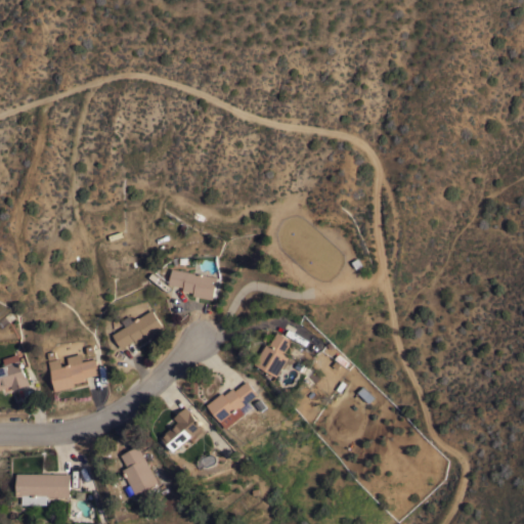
[(216,276),(212,299),(192,295),(193,292),(182,290),(183,287),(168,284),(171,268),(216,276)]
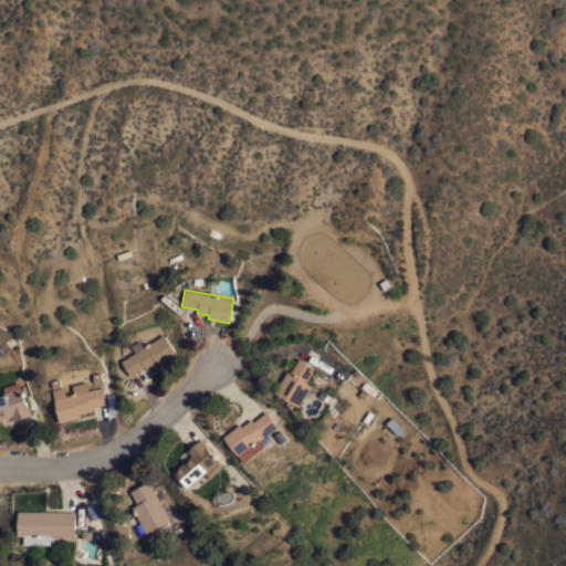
[(163,333),(177,354),(159,366),(157,363),(147,369),(145,366),(132,375),(122,360),(163,333)]
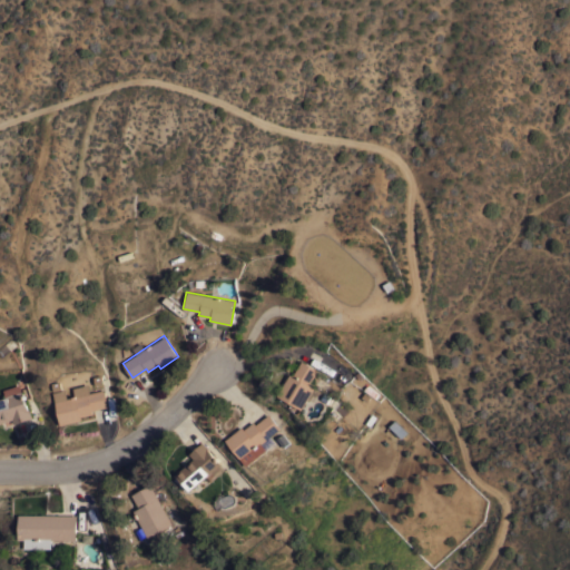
[(291,372),(293,374),(302,360),(317,370),(308,383),(315,386),(302,410),(277,395),(291,372)]
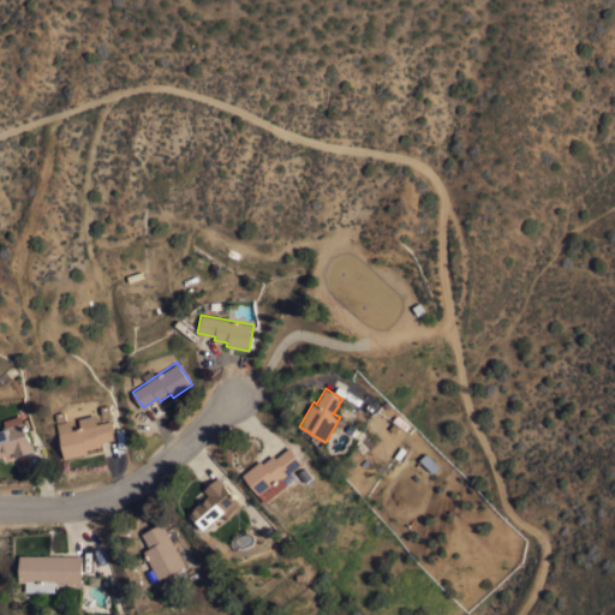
[(0,457),(0,430),(5,429),(3,419),(19,415),(22,422),(23,422),(30,442),(31,441),(34,451),(15,457),(13,452),(0,457)]
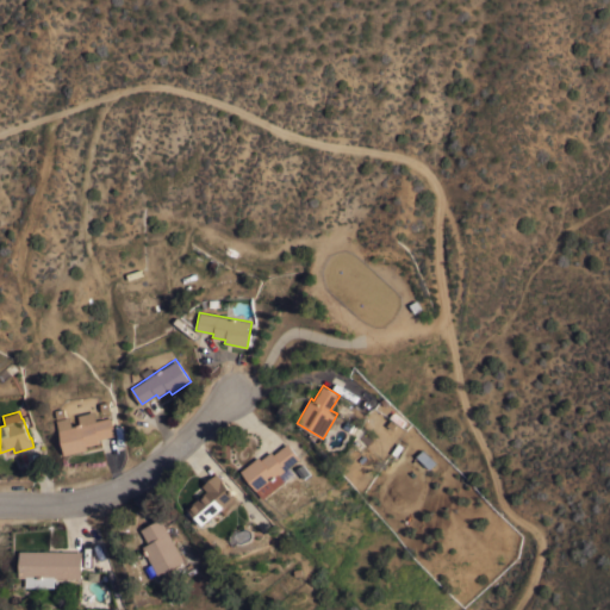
[(111,416),(116,435),(98,439),(99,442),(87,446),(87,449),(64,454),(58,429),(111,416)]
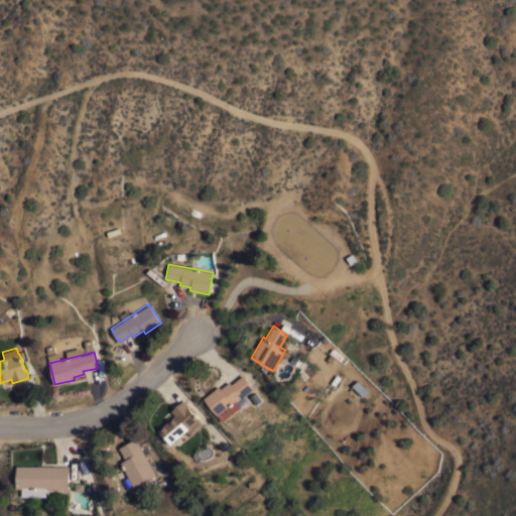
[(219,385),(221,388),(229,381),(232,383),(243,374),(253,387),(237,401),(241,406),(224,421),(204,397),(219,385)]
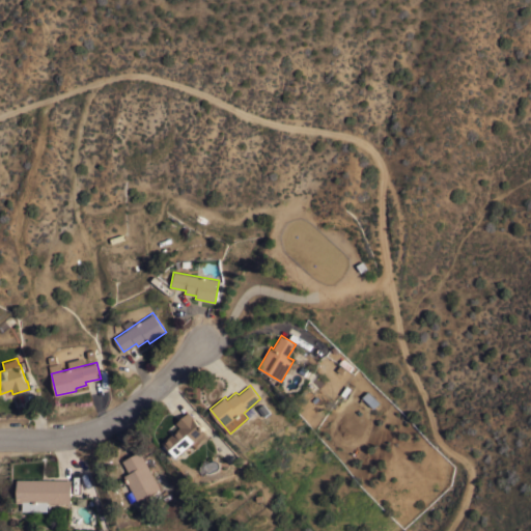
[(366,393),(362,398),(371,410),(378,404),(366,393)]
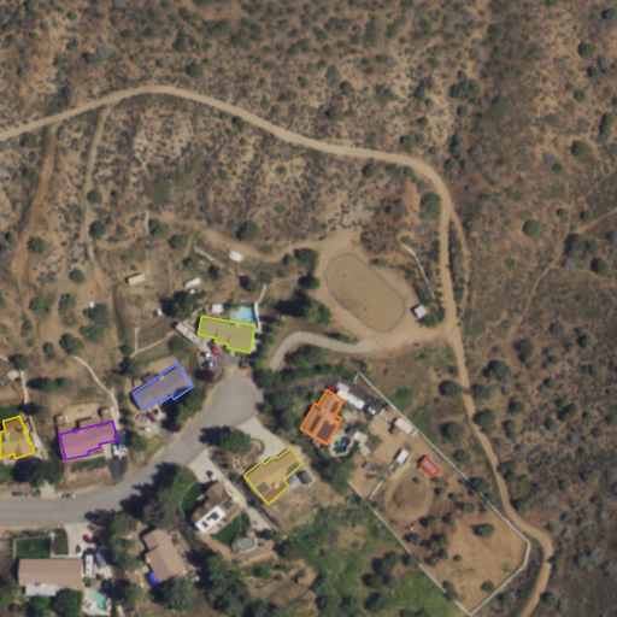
[(210,495),(205,491),(219,479),(225,485),(224,485),(239,501),(206,530),(191,513),(210,495)]
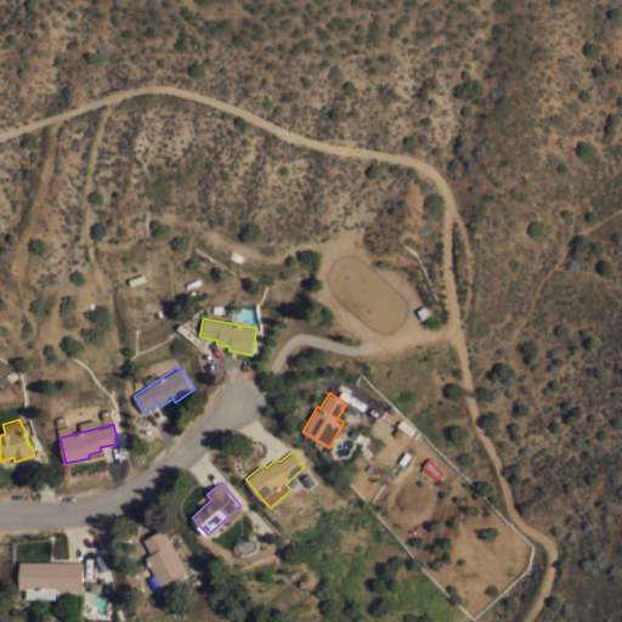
[(146,557),(152,553),(145,538),(164,527),(188,571),(162,586),(146,557)]
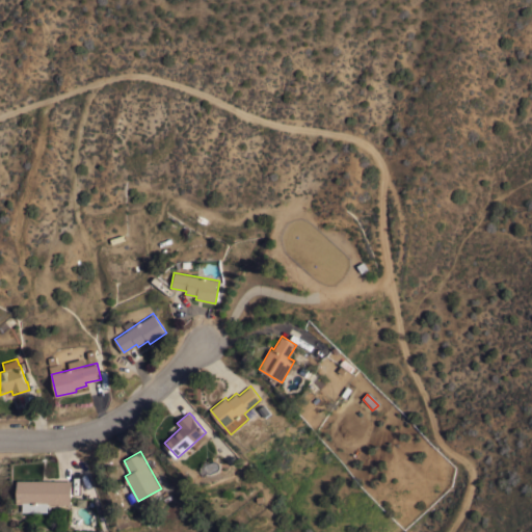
[(24,510),(24,503),(18,503),(19,480),(72,480),(72,503),(49,503),(49,510),(24,510)]
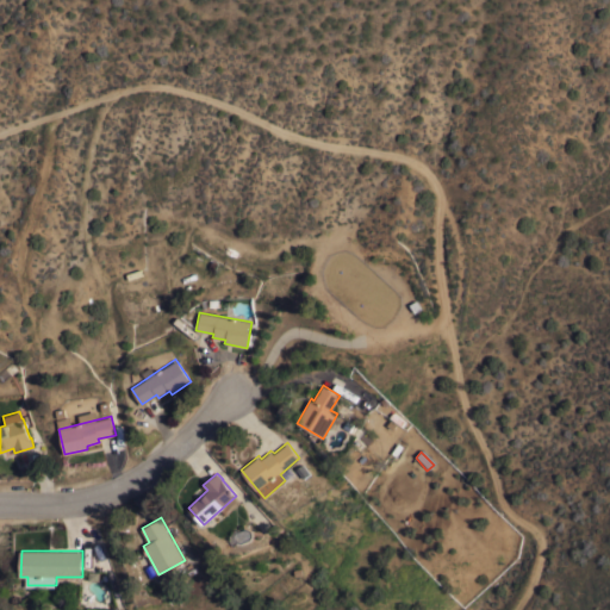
All buildings are outlined.
